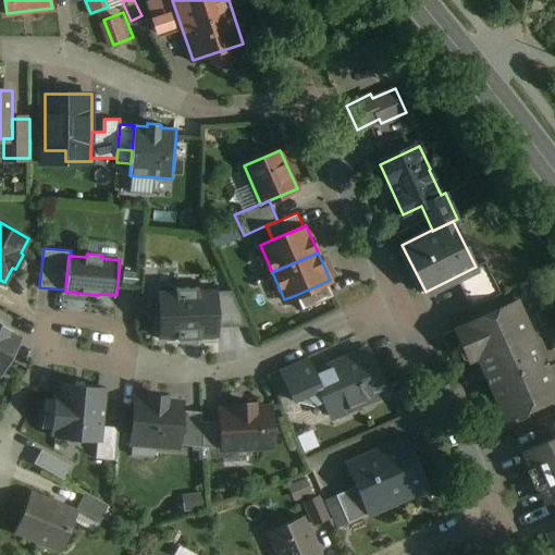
[(486,267),(458,281),(471,306),(500,292),(486,267)]
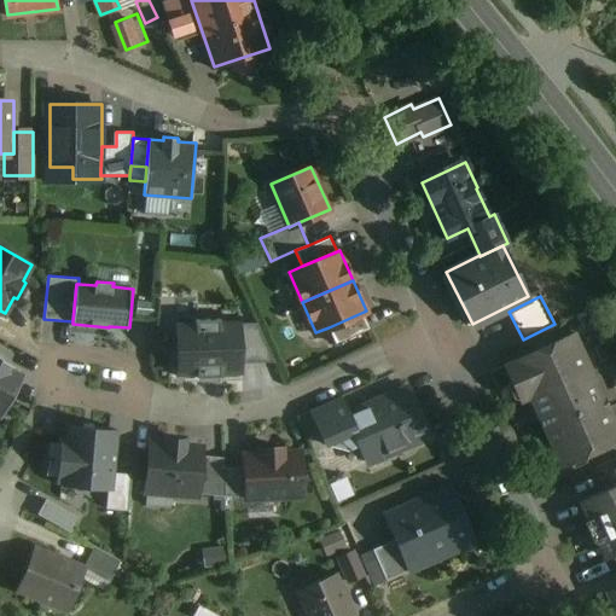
[(364,312),(329,327),(336,343),(371,327),(364,312)]
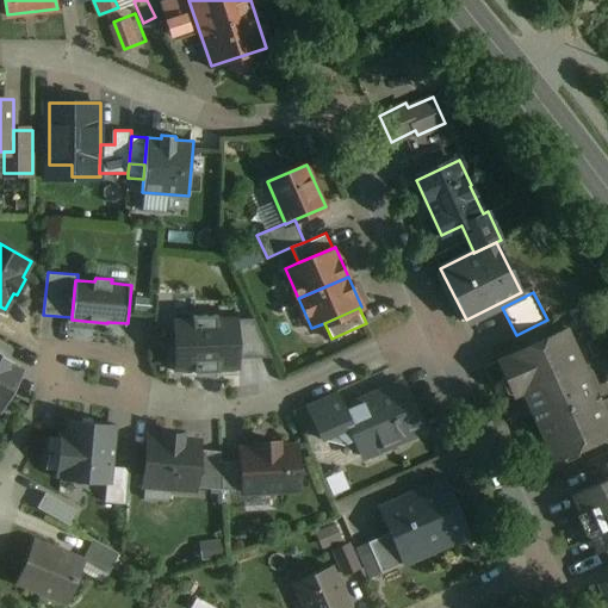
[(240,316),(174,317),(175,370),(241,368),(240,316)]
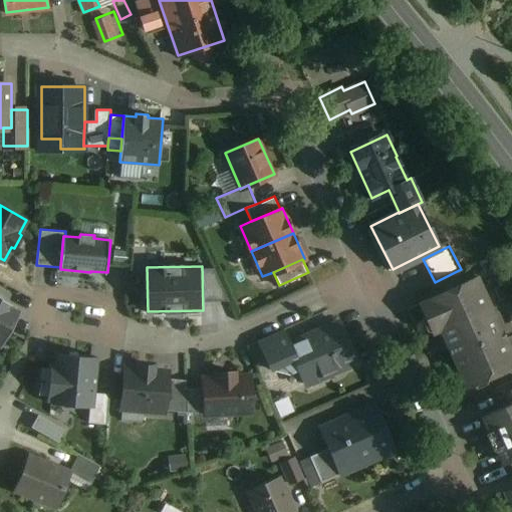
[(490,305),(476,276),(458,284),(459,285),(428,299),(420,303),(425,315),(427,314),(433,328),(431,329),(432,331),(441,327),(442,330),(444,329),(450,342),(448,343),(459,367),(461,367),(467,380),(465,381),(467,387),(511,365),(511,357),(508,350),(510,350),(504,337),(502,338),(498,331),(501,330),(495,317),(493,318),(488,306),(490,305)]
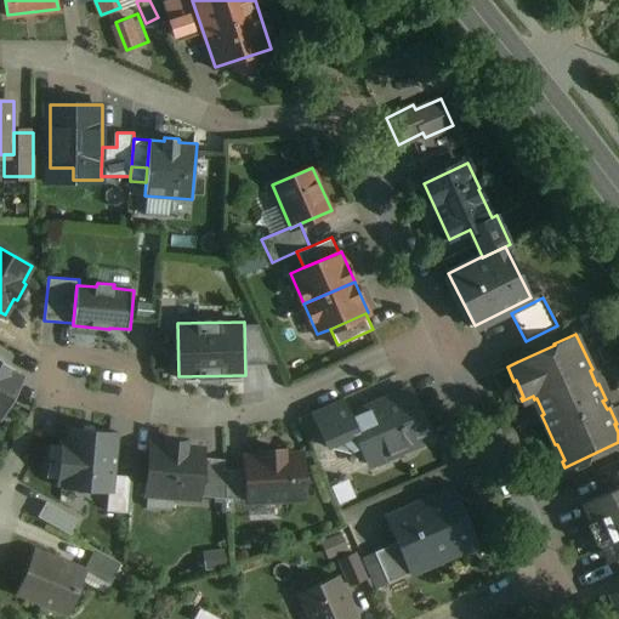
[(0,418),(1,419),(26,375),(12,368),(13,367),(0,358),(0,418)]
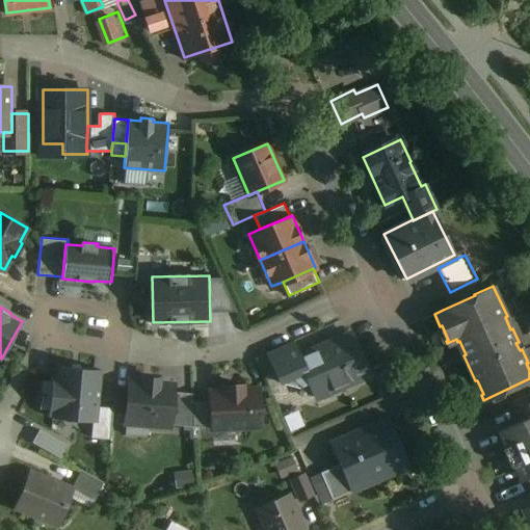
[(299,354),(298,354),(301,363),(309,380),(317,397),(369,373),(351,332),(299,354)]
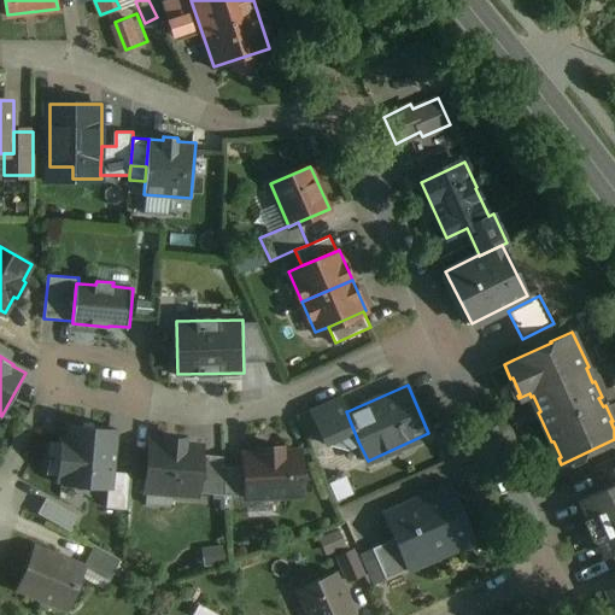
[(340,394),(309,409),(321,433),(350,421),(346,411),(347,411),(340,394)]
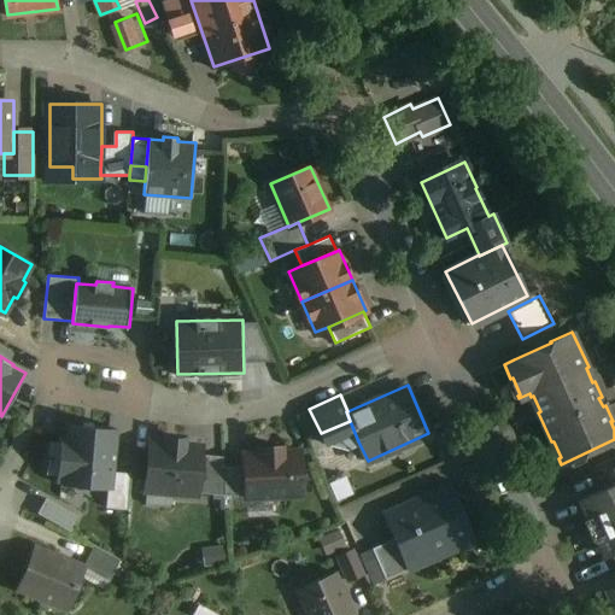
[(350,421),(321,433),(324,441),(351,449),(351,445),(358,441),(350,421)]
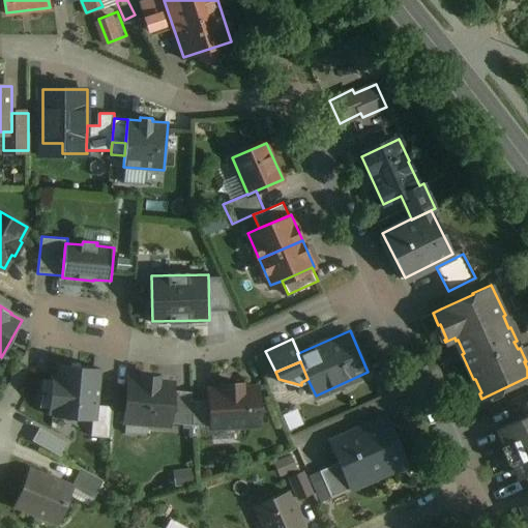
[(100,379),(55,374),(51,413),(77,416),(96,418),(100,379)]
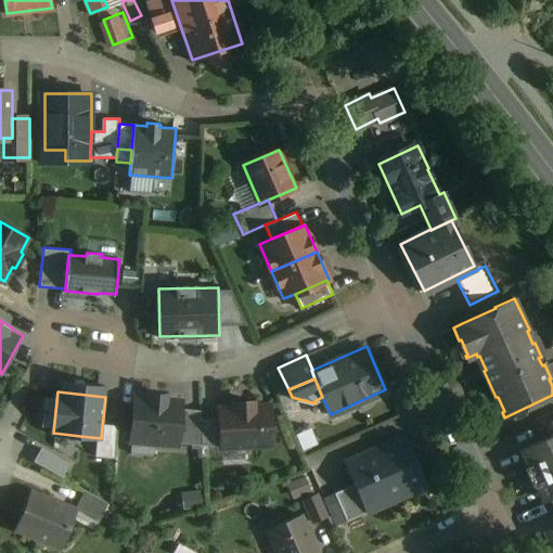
[(151,398),(136,397),(131,435),(154,437),(154,441),(177,444),(178,441),(181,408),(181,400),(165,399),(166,395),(152,394),(151,398)]
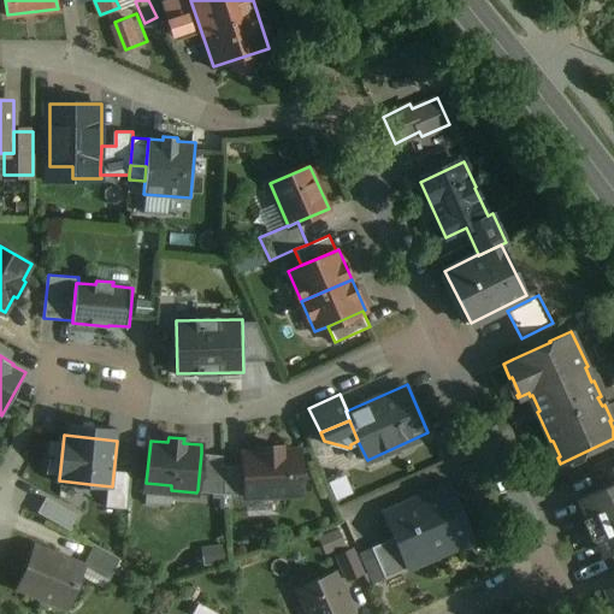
[(281,446),(261,447),(263,452),(243,452),(246,491),(246,496),(301,493),(299,449),(281,450),(281,446)]
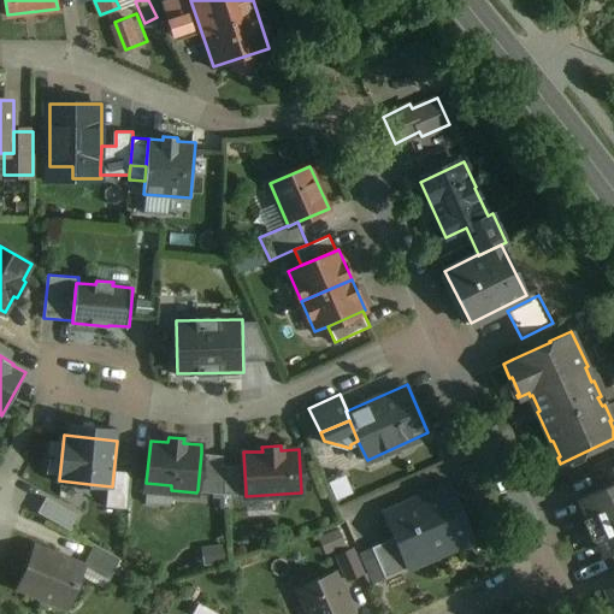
[(222,454),(201,453),(198,490),(224,493),(223,464),(222,454)]
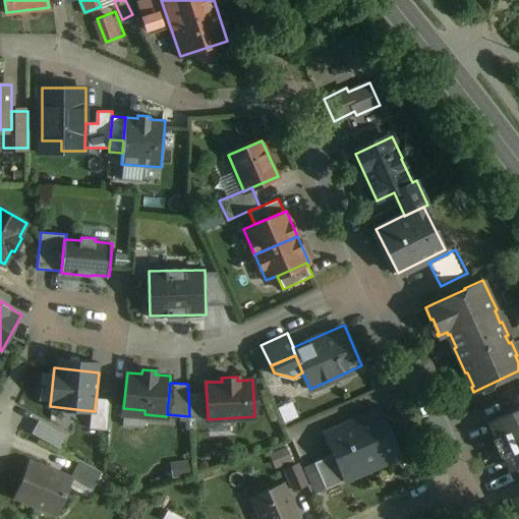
[(206,391),(188,392),(189,416),(208,415),(206,391)]
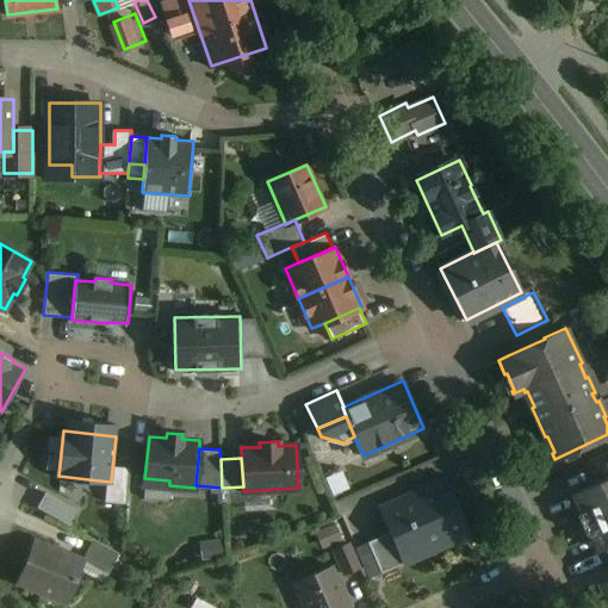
[(607,461),(590,469),(597,484),(607,479),(607,461)]
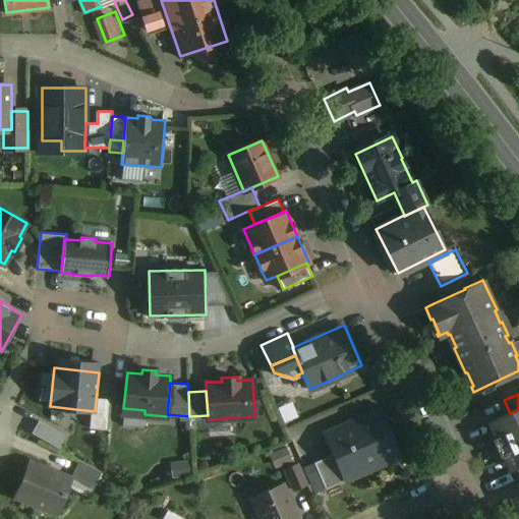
[(75,409),(50,406),(49,418),(74,421),(75,409)]
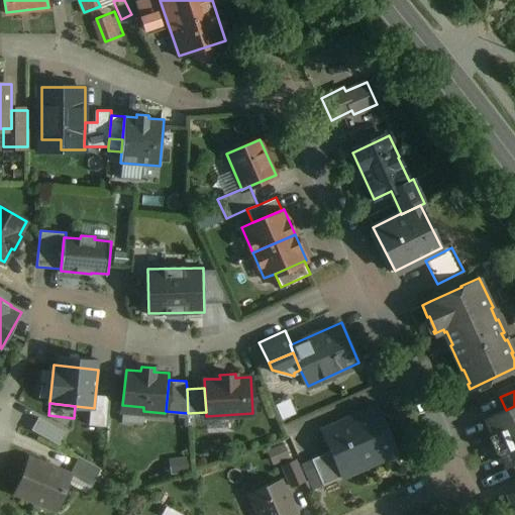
[(514,406),(506,410),(487,419),(508,466),(514,462),(514,406)]
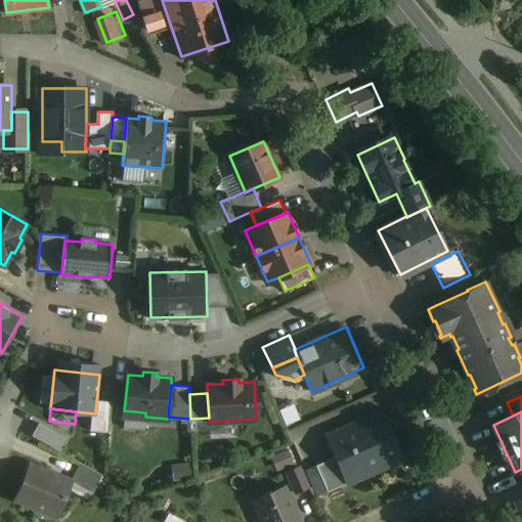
[(383,412),(327,436),(335,457),(346,481),(402,457),(383,412)]
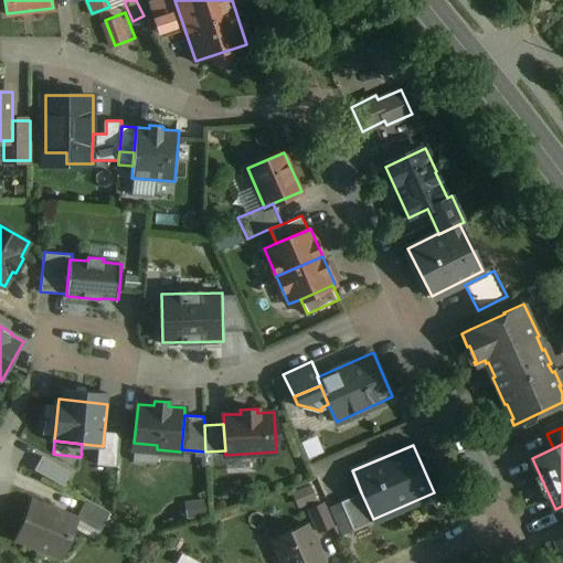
[(39,467),(68,481),(75,467),(45,453),(39,467)]
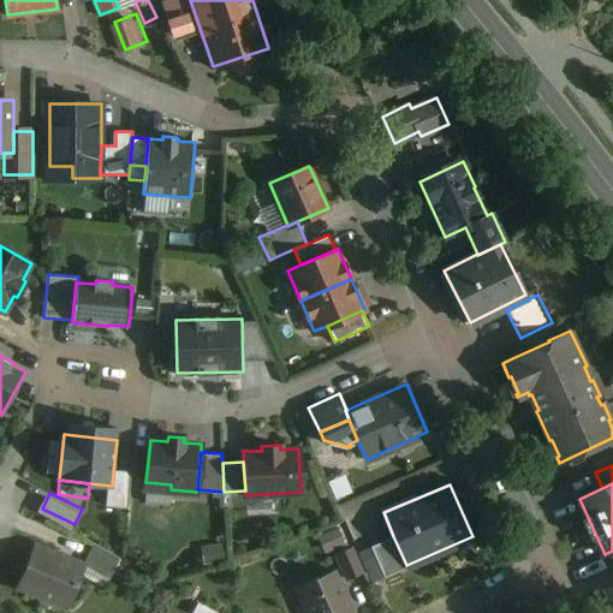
[(393,536),(372,546),(385,575),(406,565),(393,536)]
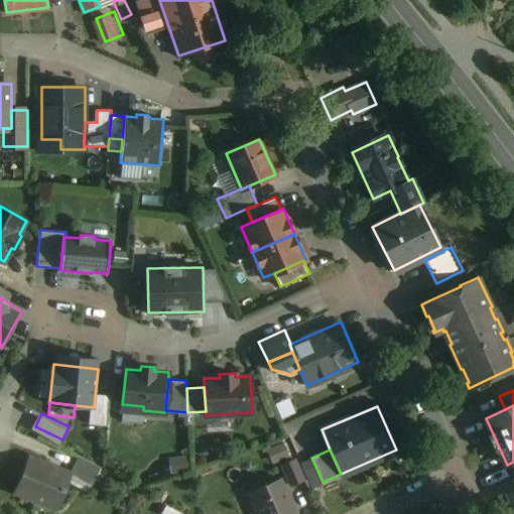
[(101,467),(80,455),(73,468),(94,480),(101,467)]
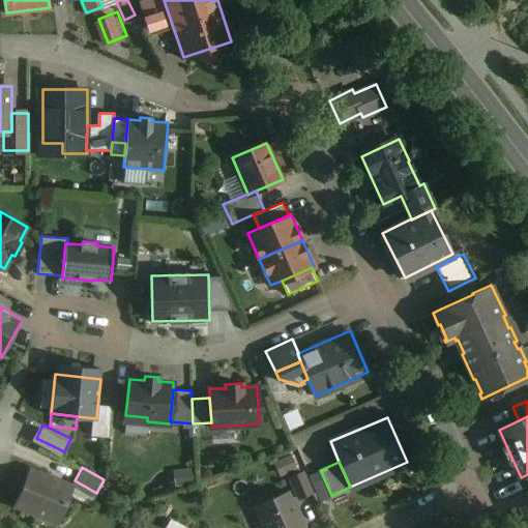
[(72,486),(30,468),(16,504),(58,522),(72,486)]
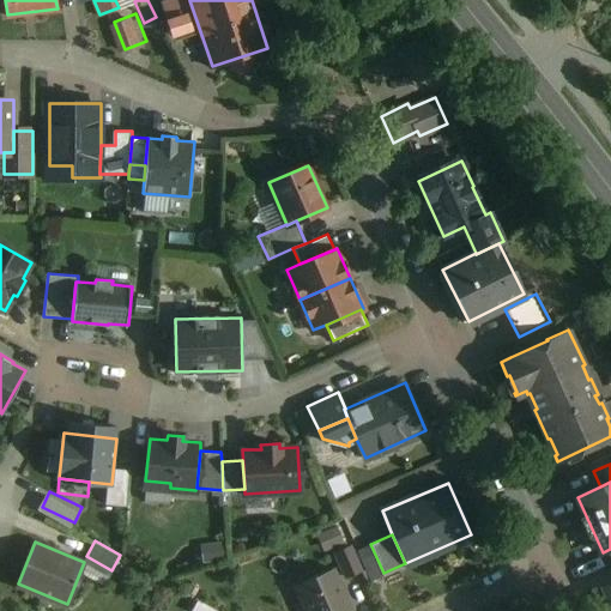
[(354,610),(334,568),(296,585),(308,610),(354,610)]
